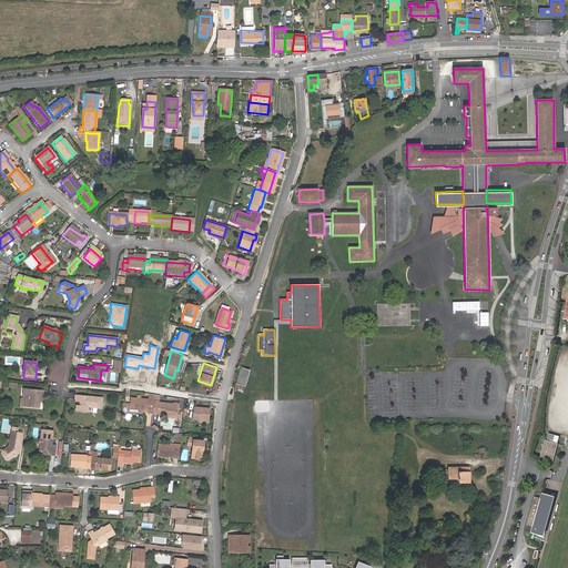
[(241,368),(235,384),(244,386),(250,371),(241,368)]
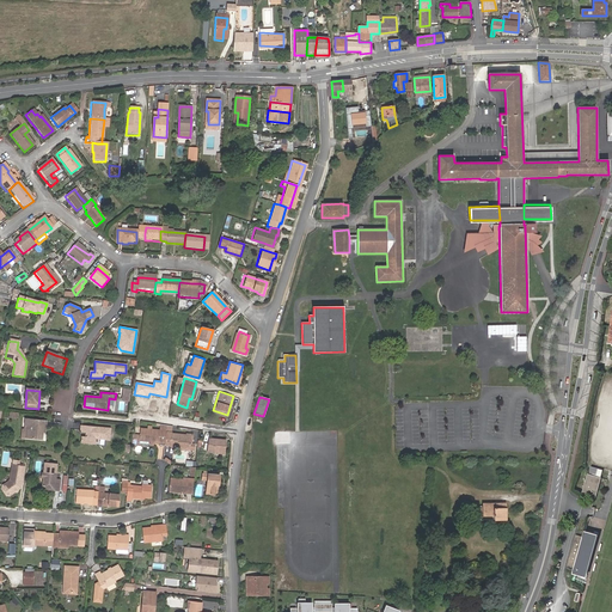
[(47,422),(26,420),(25,424),(29,426),(26,438),(42,440),(43,427),(47,428),(47,422)]
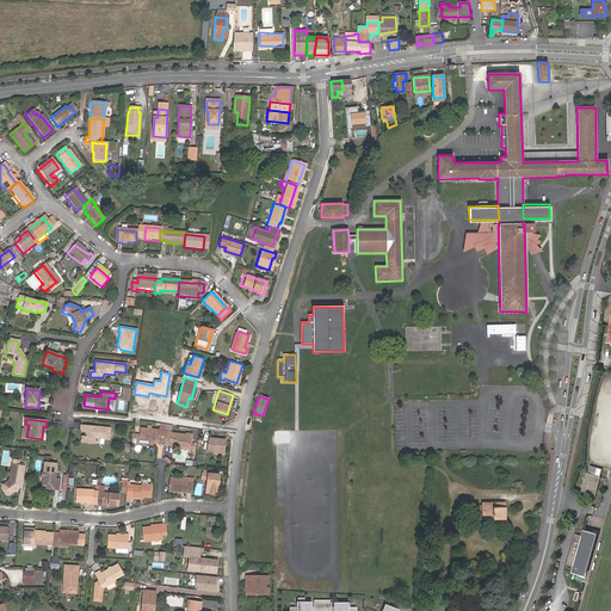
[(111,427),(81,425),(81,430),(82,431),(86,432),(86,436),(81,436),(81,442),(94,444),(94,437),(98,436),(100,438),(110,439),(111,427)]
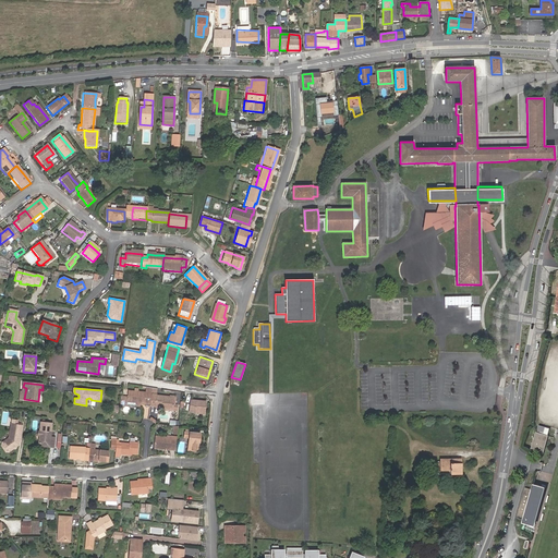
[(146,404),(150,404),(152,395),(130,391),(128,402),(133,402),(137,403),(136,403),(146,404)]
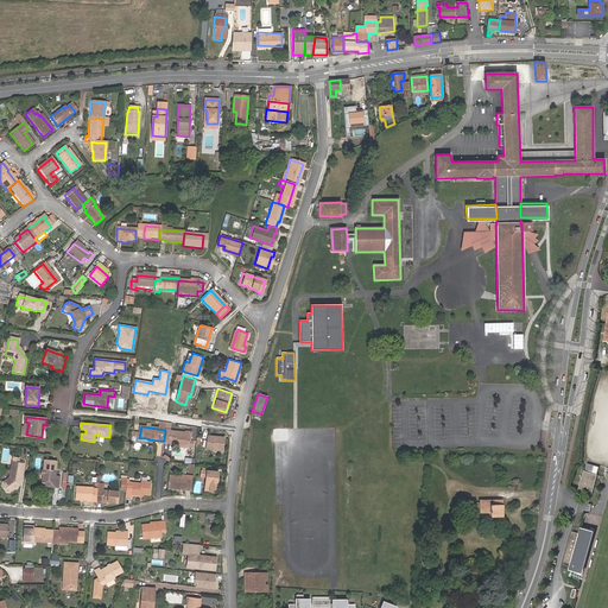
[(164,441),(164,442),(170,443),(170,445),(189,448),(191,436),(171,432),(172,431),(165,430),(164,441)]
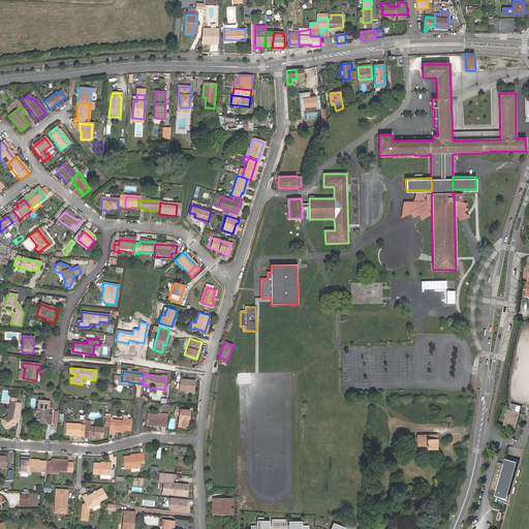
[(187,391),(193,392),(194,381),(180,380),(179,391),(187,391)]
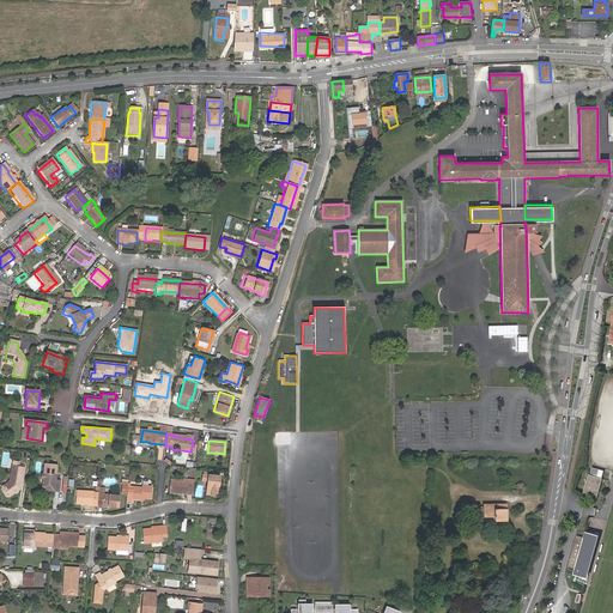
[(56,463),(44,462),(42,486),(54,487),(54,490),(59,490),(60,479),(55,479),(56,463)]
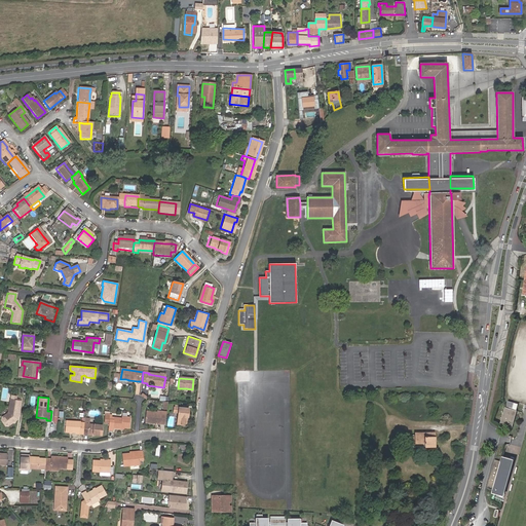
[(11,400),(10,400),(8,413),(2,417),(1,420),(5,425),(11,426),(17,419),(21,402),(15,401),(13,400),(11,400)]
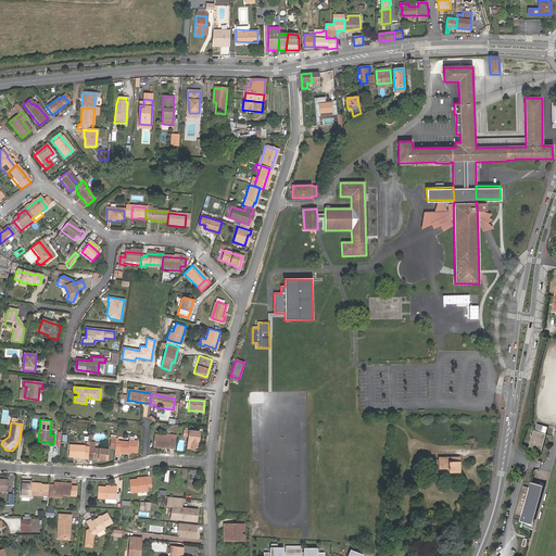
[(547,432),(548,426),(536,422),(535,429),(547,432)]
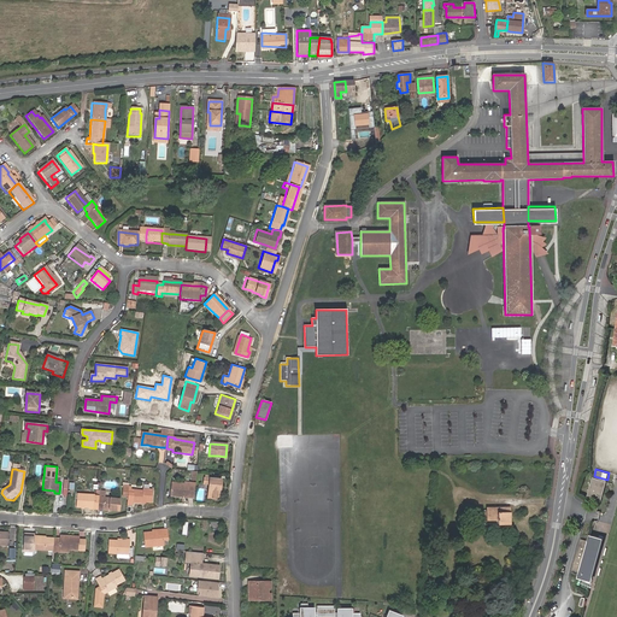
[(601,501),(606,481),(593,477),(587,498),(601,501)]
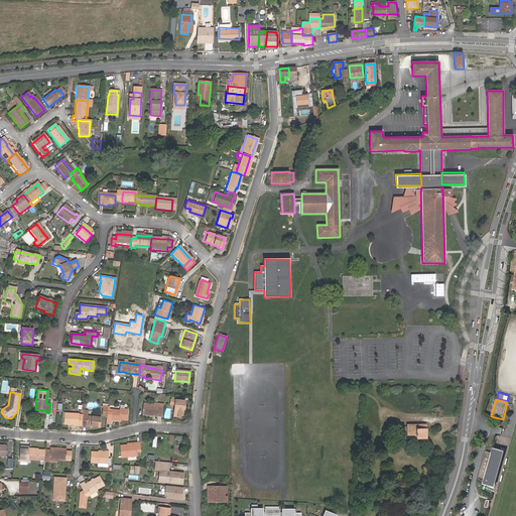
[(184,402),(175,401),(174,417),(178,417),(180,417),(182,416),(183,409),(184,409),(184,402)]
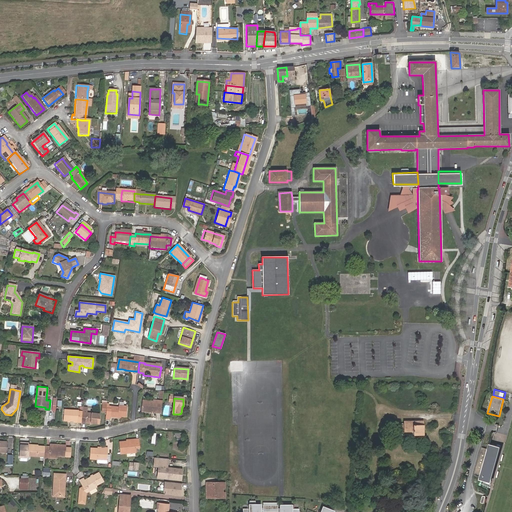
[(141,412),(161,414),(162,404),(154,403),(142,401),(141,412)]
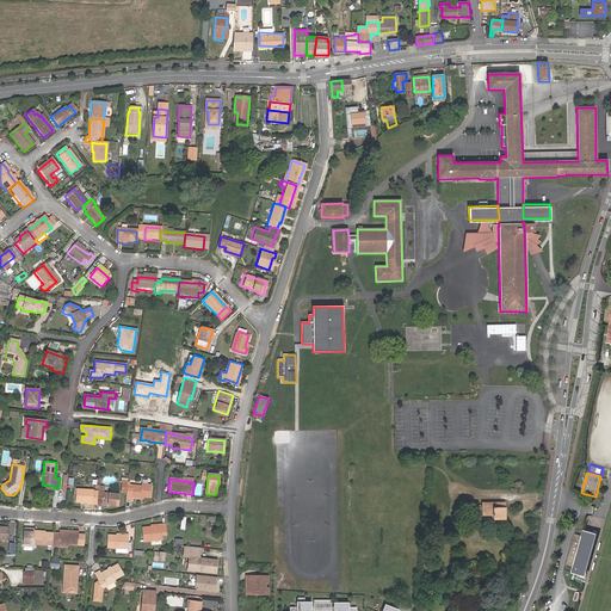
[(105,486),(98,485),(98,491),(97,499),(96,501),(117,505),(118,494),(109,493),(104,492),(105,486)]
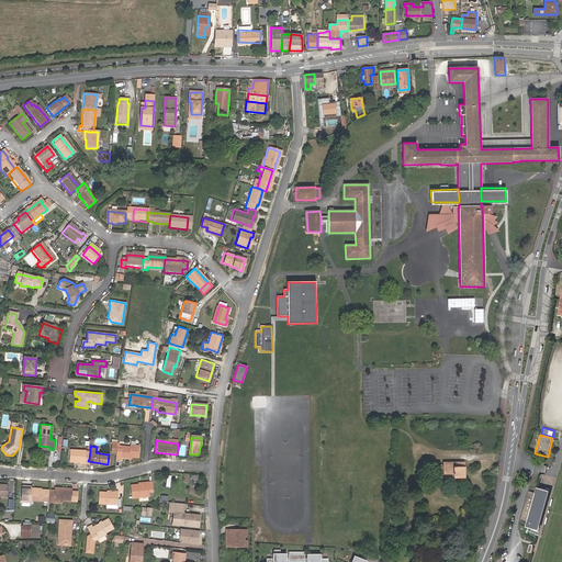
[(116,446),(116,448),(116,449),(115,453),(114,460),(119,460),(119,458),(127,459),(127,457),(131,457),(136,458),(137,447),(130,446),(128,447),(119,446),(116,446)]
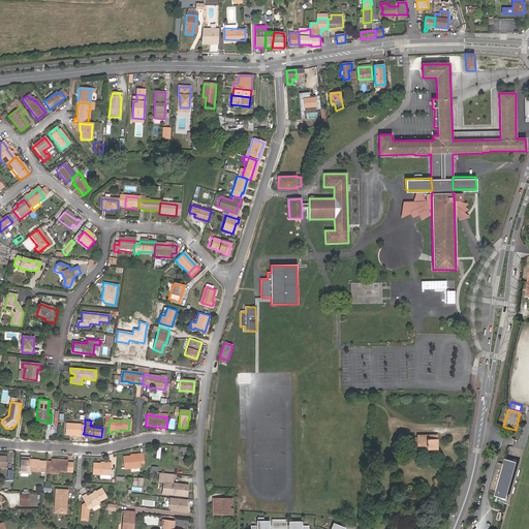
[(65,432),(80,434),(83,434),(84,425),(81,425),(81,424),(66,422),(65,432)]
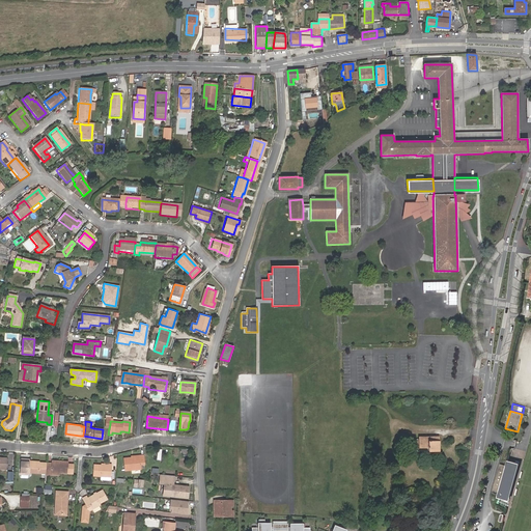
[(440,451),(439,437),(419,437),(419,440),(415,440),(415,447),(429,447),(429,451),(440,451)]
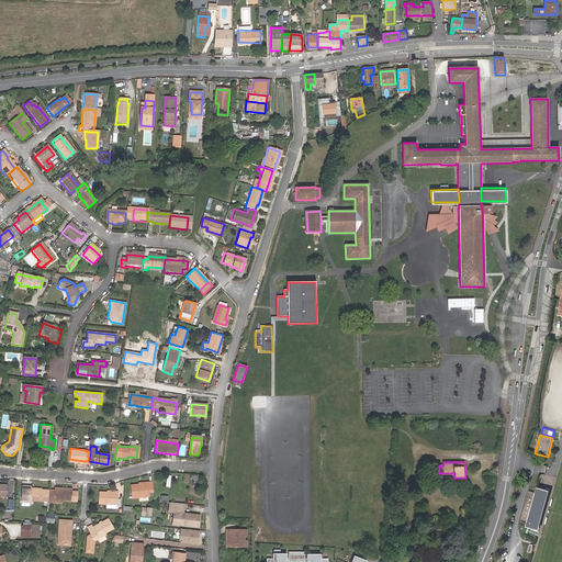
[(148,485),(139,485),(132,485),(132,498),(148,497),(148,492),(153,492),(153,483),(148,483),(148,485)]
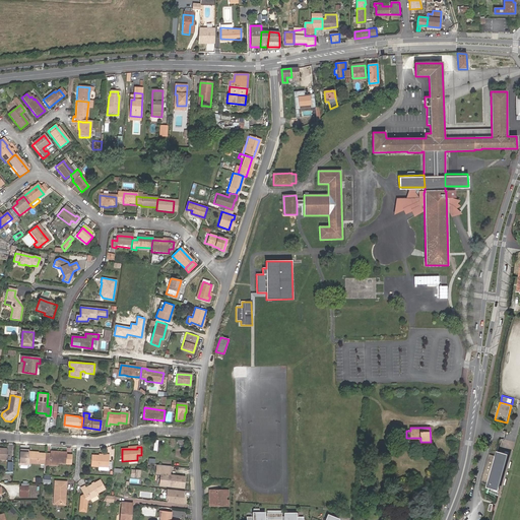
[(51,455),(45,455),(45,452),(38,452),(28,452),(28,456),(27,461),(50,463),(50,461),(58,462),(66,462),(67,452),(51,451),(51,453),(51,455)]
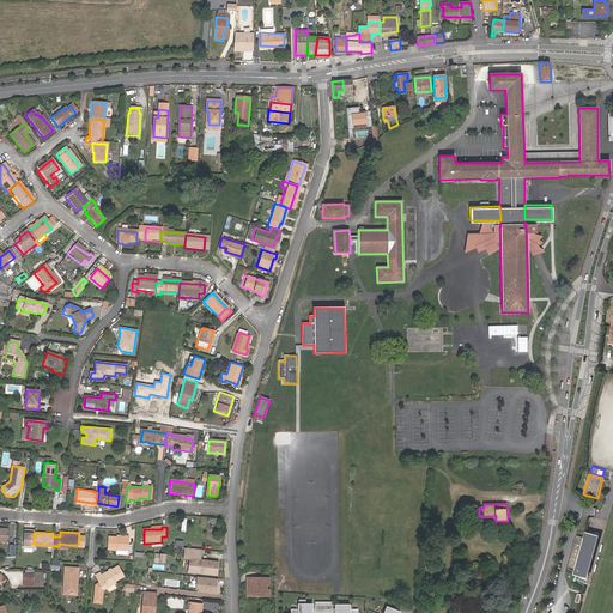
[(575,574),(588,577),(600,535),(587,532),(575,574)]
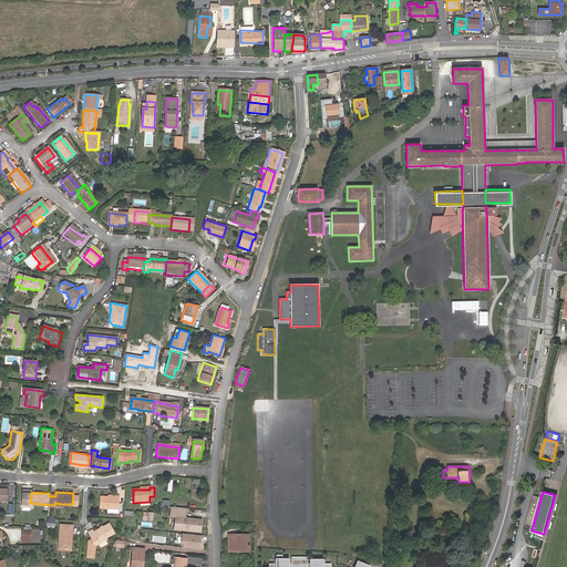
[(115,496),(109,495),(101,494),(100,506),(119,508),(120,495),(115,495),(115,496)]
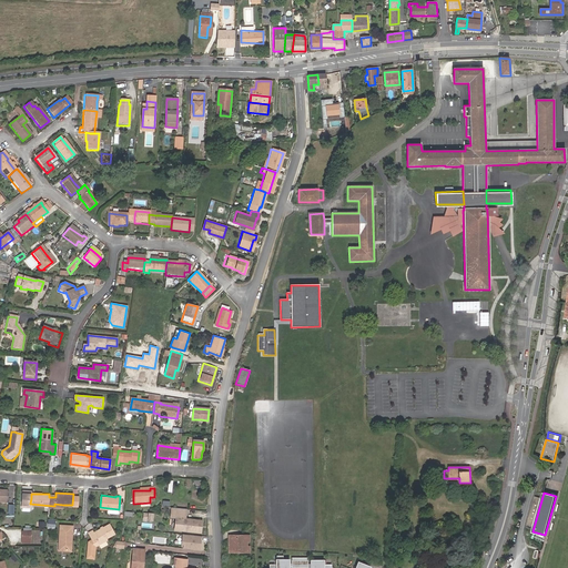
[(30,504),(31,498),(21,497),(21,506),(30,506),(30,504)]
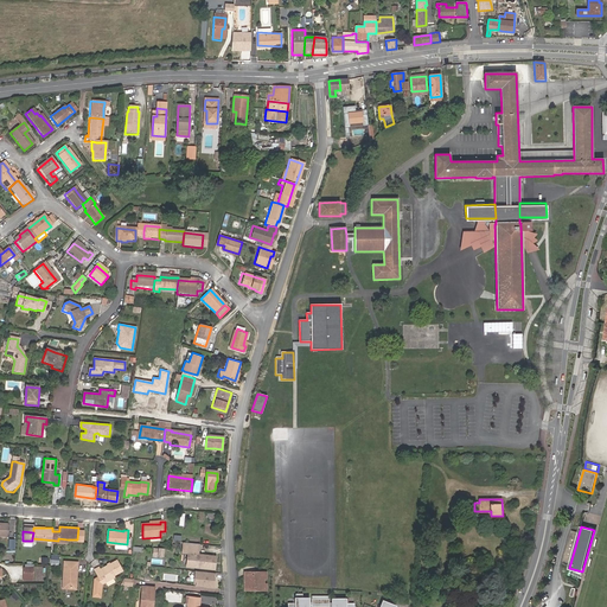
[(199,544),(184,542),(183,553),(189,554),(187,567),(215,569),(217,556),(198,554),(199,544)]
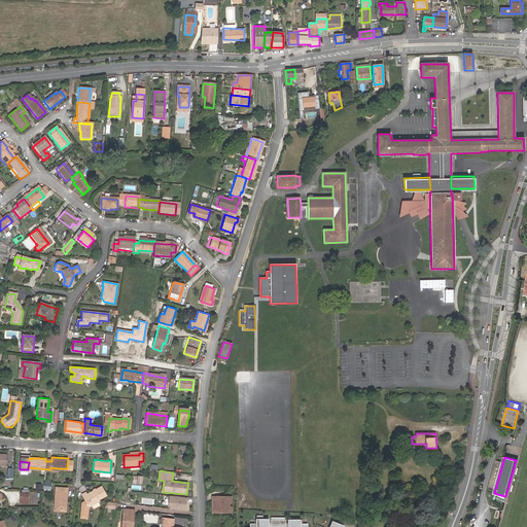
[(89,505),(91,504),(100,500),(100,498),(108,495),(103,486),(88,493),(88,492),(82,494),(86,501),(82,503),(81,517),(88,518),(89,505)]
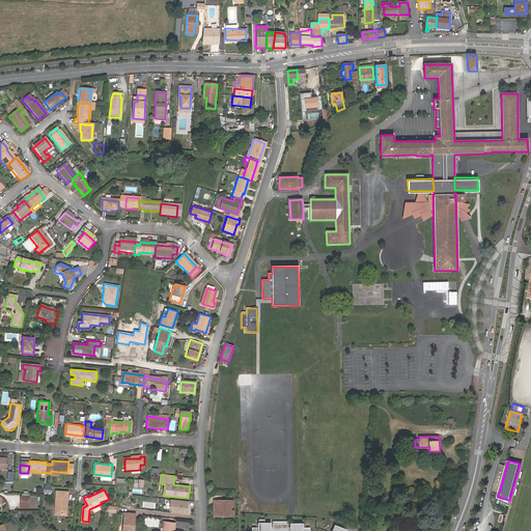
[(55,512),(64,512),(65,505),(66,505),(67,492),(56,492),(55,512)]
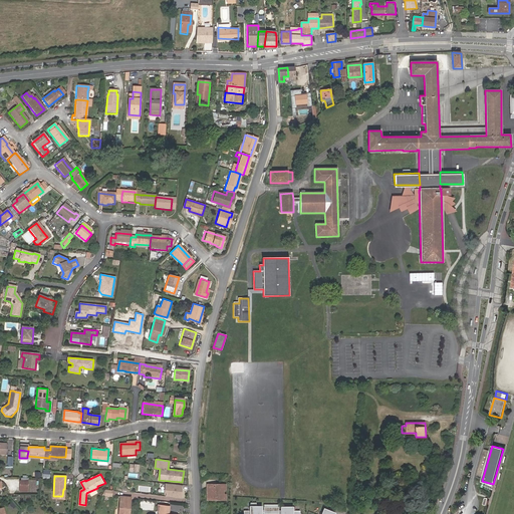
[(28,478),(21,478),(21,481),(20,481),(20,487),(27,487),(28,478)]
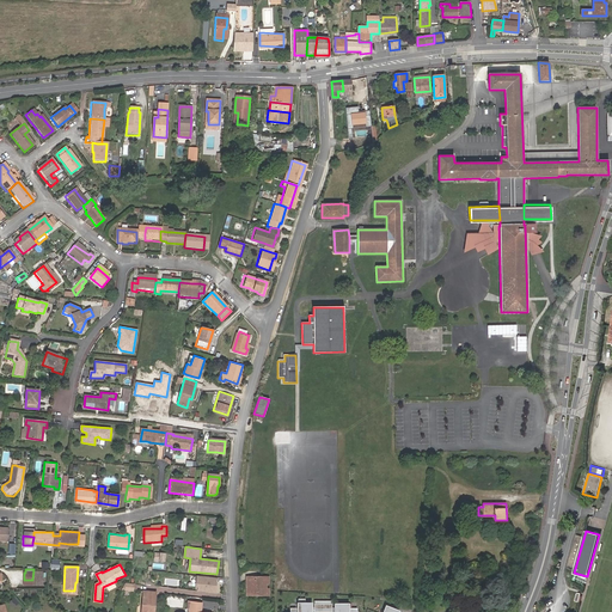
[(215,593),(216,585),(214,585),(215,576),(197,575),(196,586),(197,586),(197,592),(215,593)]
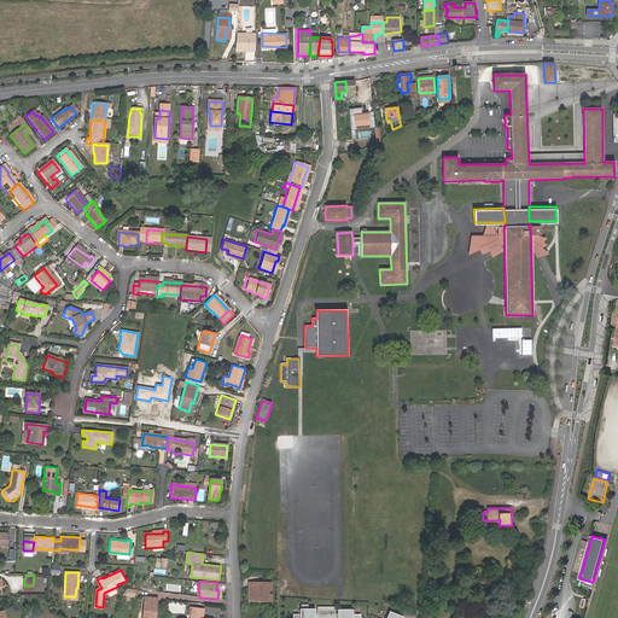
[(252,593),(251,601),(270,601),(270,594),(268,594),(268,590),(270,590),(270,583),(249,583),(249,593),(252,593)]
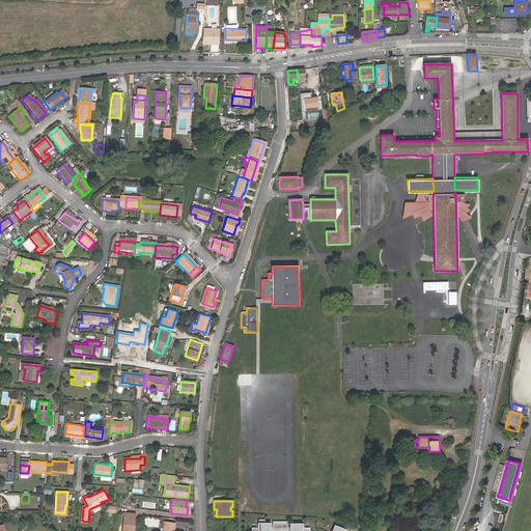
[(132,530),(133,527),(135,527),(135,519),(133,519),(133,513),(124,513),(122,530),(132,530)]
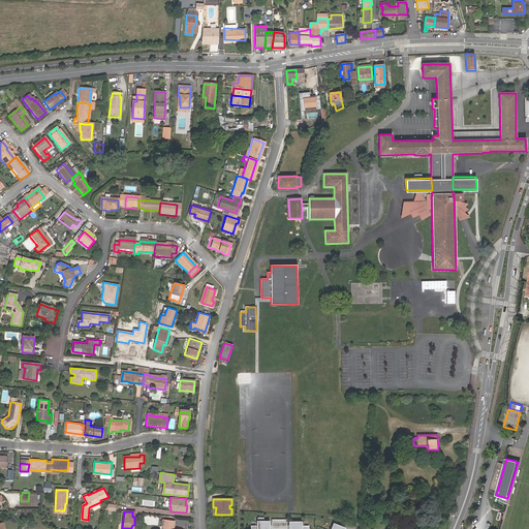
[(271,528),(272,527),(270,527),(270,522),(265,522),(265,518),(258,518),(258,526),(252,526),(251,528),(271,528)]
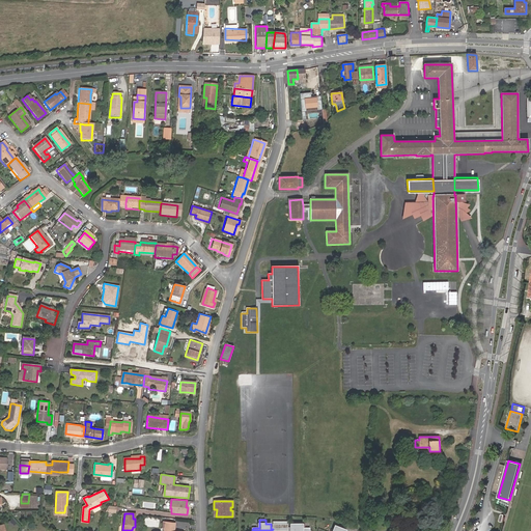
[(173,530),(174,523),(163,521),(162,528),(163,528),(166,529),(165,530),(173,530)]
